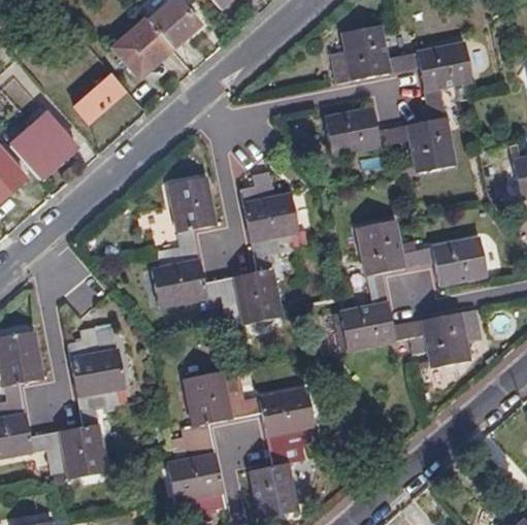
[(173,0),(147,23),(172,51),(200,26),(175,0),(173,0)]
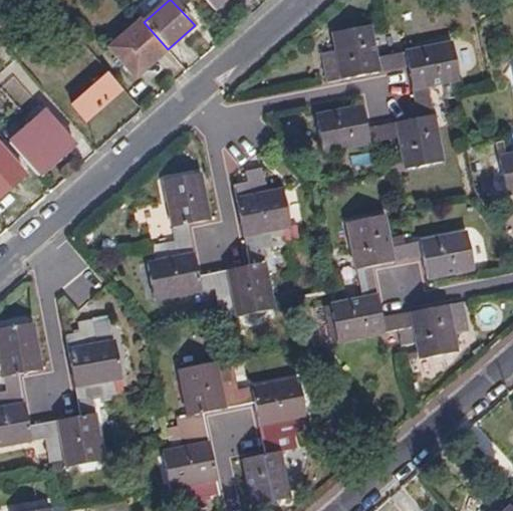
[(204,0),(217,14),(231,0),(204,0)]
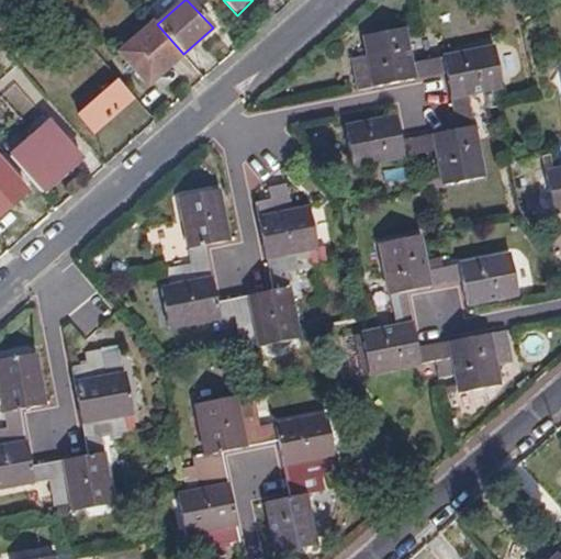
[(157,24),(155,21),(121,52),(148,85),(183,54),(157,24)]
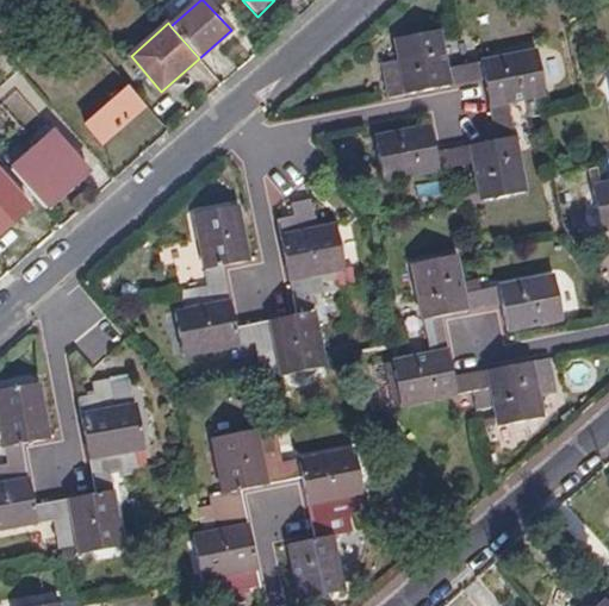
[(452,87),(447,70),(439,29),(396,39),(401,60),(403,77),(385,81),(389,99),(452,87)]
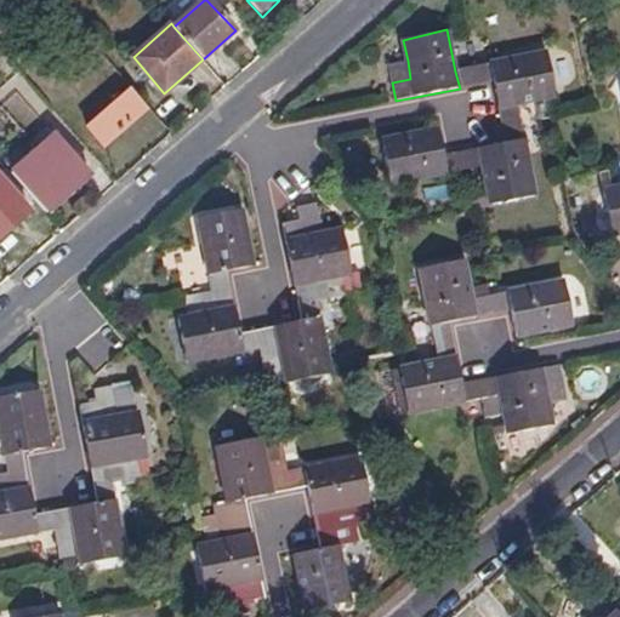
[(547,53),(472,68),(476,86),(494,83),(499,108),(516,104),(556,96),(547,53)]
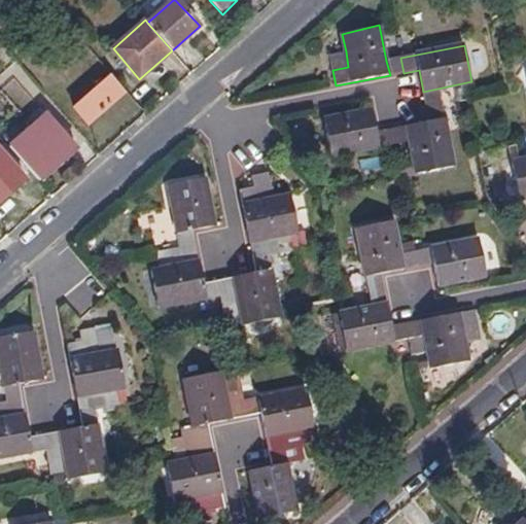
[(348,67),(346,51),(329,55),(332,70),(348,67)]
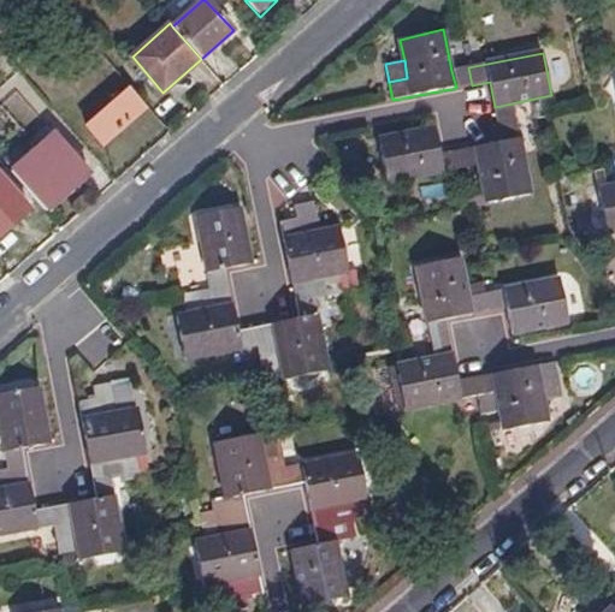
[(468,67),(451,71),(456,88),(472,85),(468,67)]
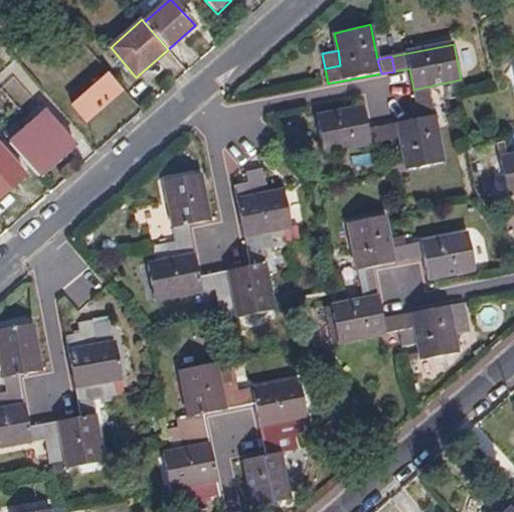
[(124,90),(108,71),(72,104),(88,122),(124,90)]
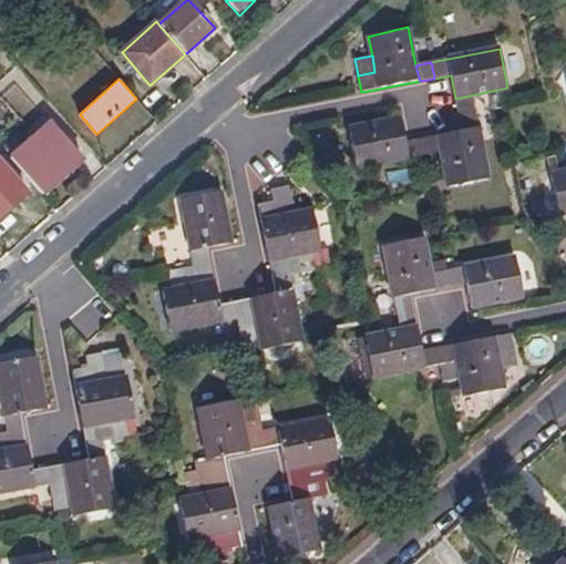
[(474,111),(471,95),(455,99),(458,114),(474,111)]
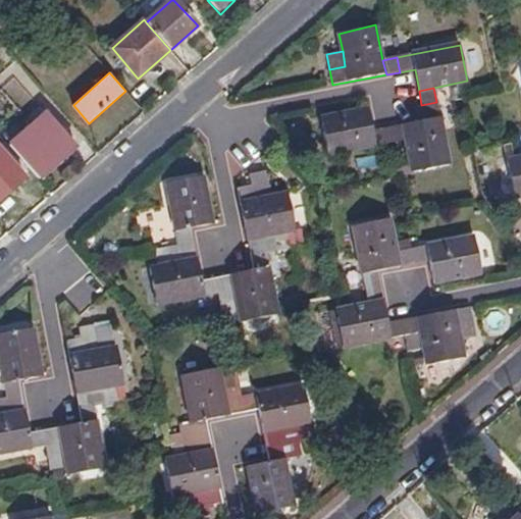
[(448,164),(436,102),(421,105),(424,120),(404,124),(407,141),(412,171),(448,164)]
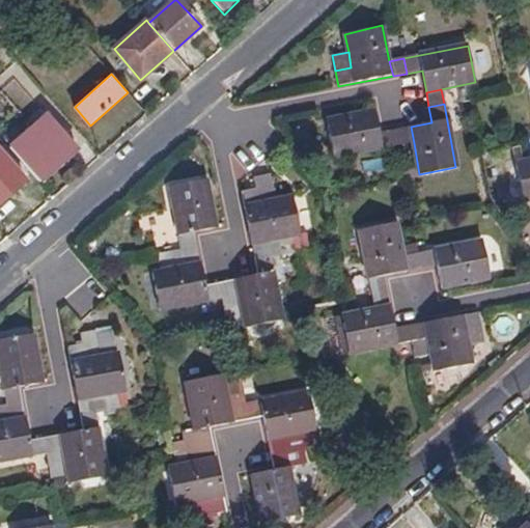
[(333,159),(397,146),(395,130),(380,133),(374,112),(326,120),(333,159)]
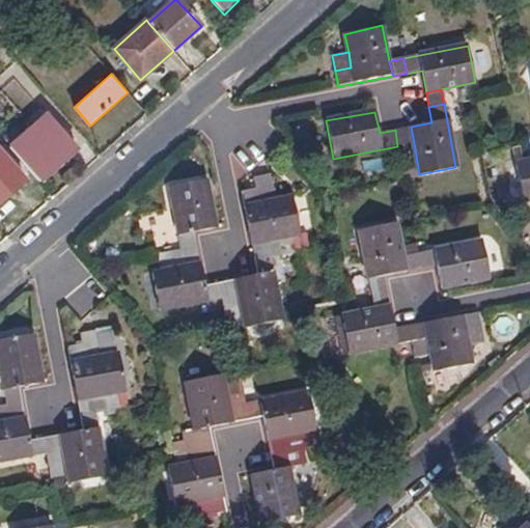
[(46,182),(79,153),(51,119),(17,147),(46,182)]
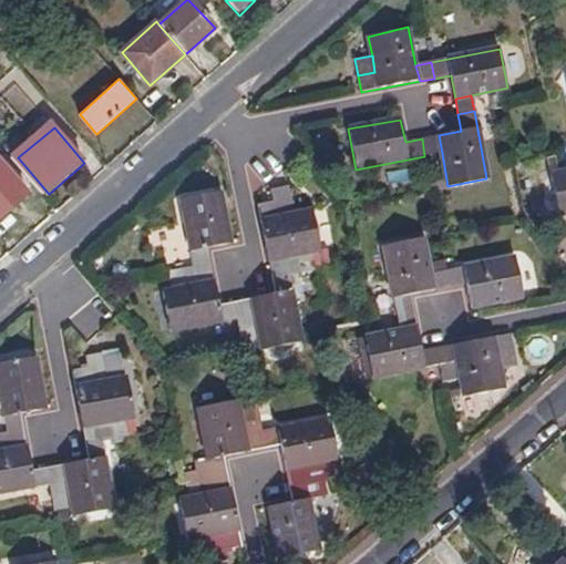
[(424,156),(442,153),(439,135),(422,139),(424,156)]
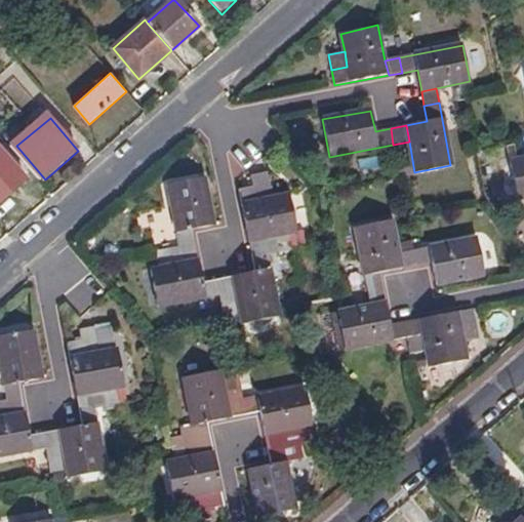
[(0,202),(26,181),(0,151),(0,202)]
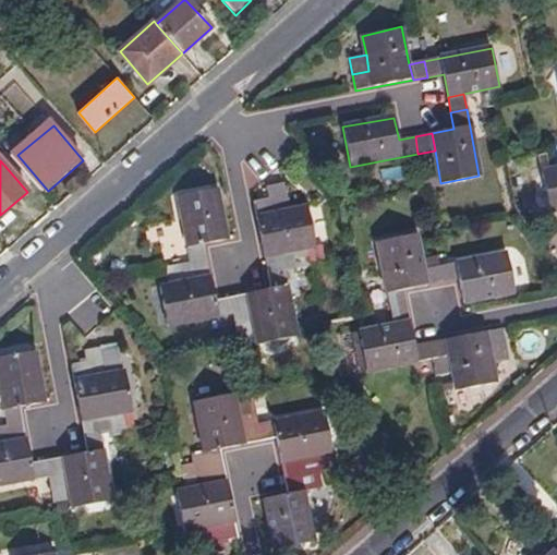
[(556,166),(540,170),(547,208),(556,206),(556,166)]
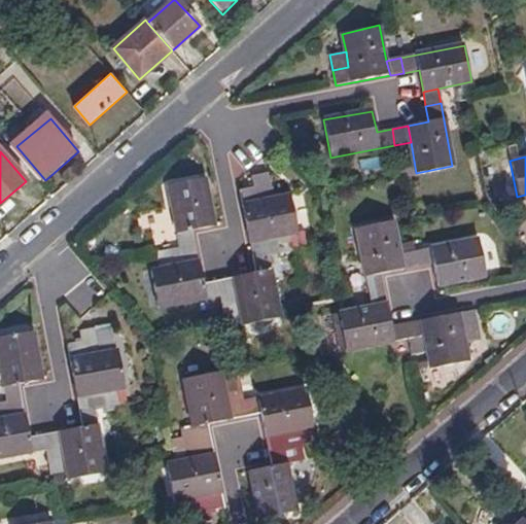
[(258,203),(274,200),(268,171),(253,174),(255,186),(258,203)]
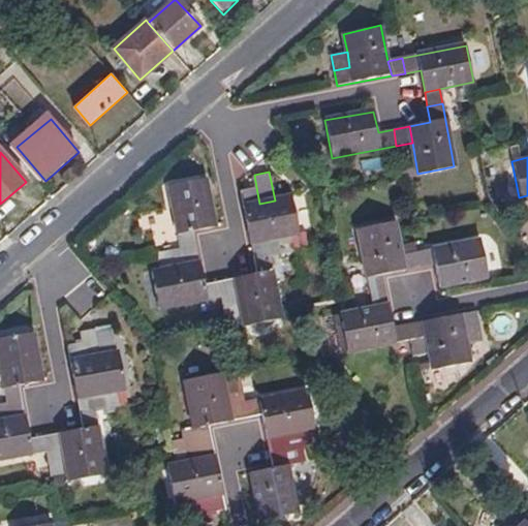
[(169,185),(182,249),(197,246),(194,231),(218,226),(209,178),(169,185)]
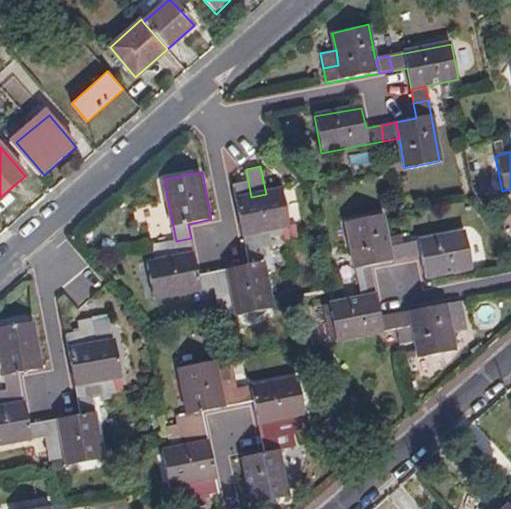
[(244,234),(269,230),(291,225),(284,190),(266,194),(251,197),(248,181),(234,183),(244,234)]
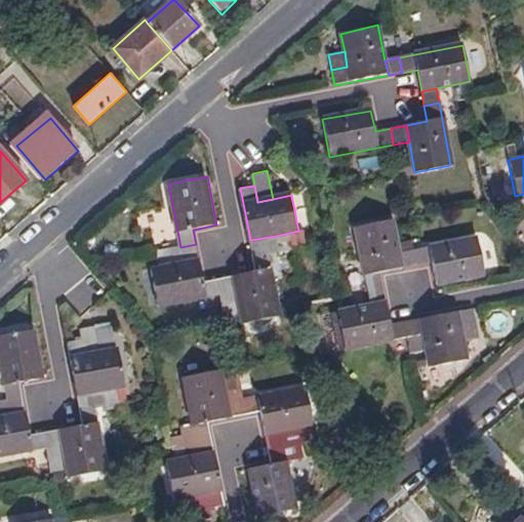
[(378,266),(401,262),(398,247),(391,215),(355,223),(366,285),(381,282),(378,266)]
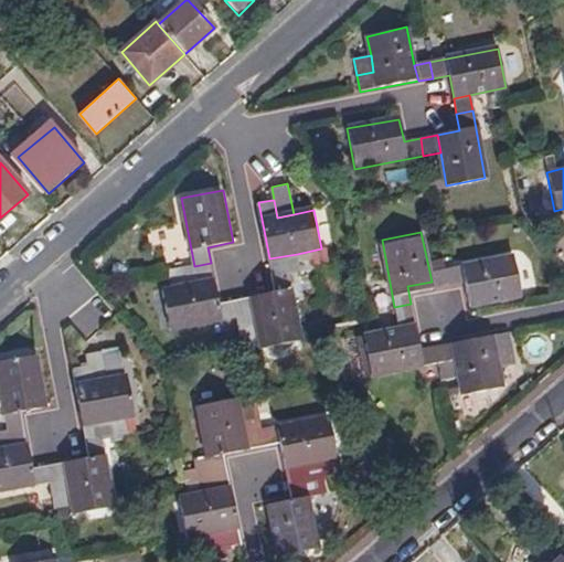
[(445,263),(447,278),(464,276),(468,300),(520,290),(511,251),(445,263)]
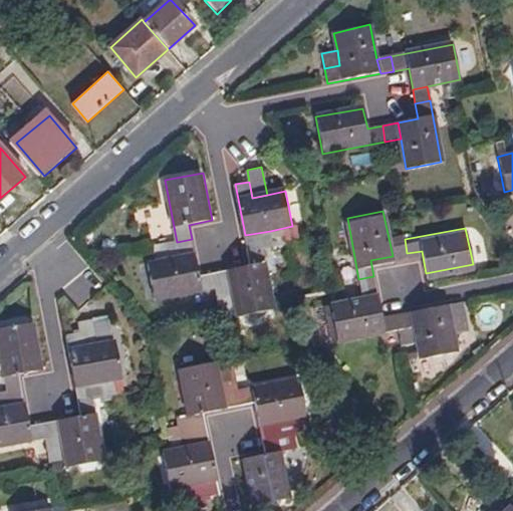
[(273,245),(270,231),(245,235),(248,249),(262,247),(273,245)]
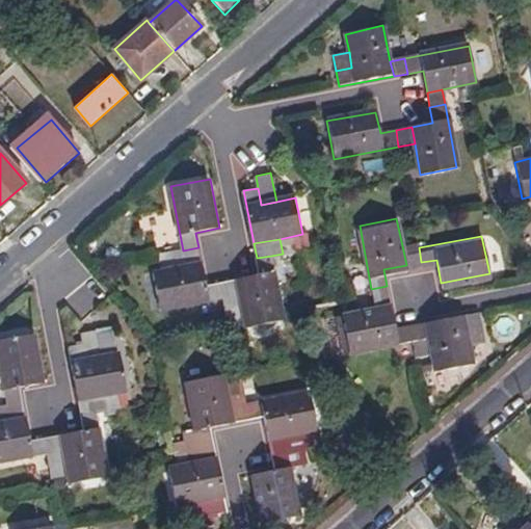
[(171,254),(175,266),(201,262),(198,247),(183,250),(171,254)]
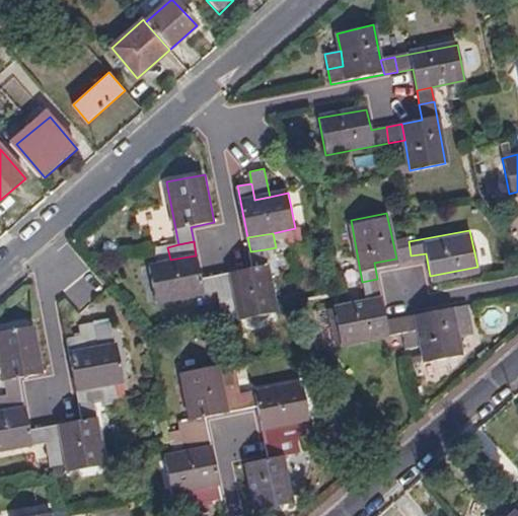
[(199,242),(200,266),(227,266),(227,241),(199,242)]
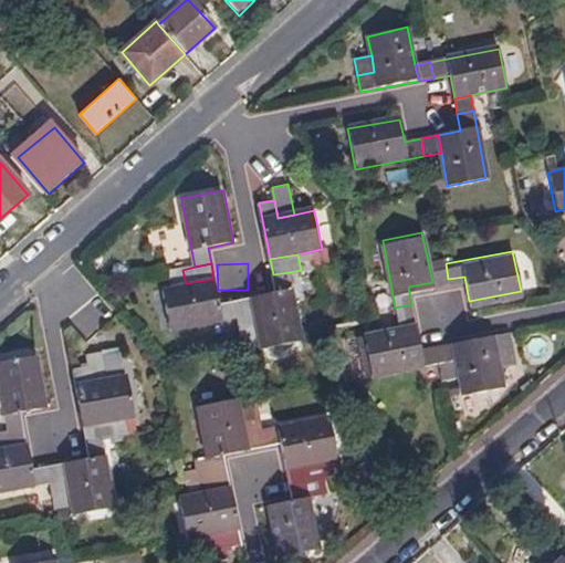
[(429,267),(432,282),(448,279),(446,263),(429,267)]
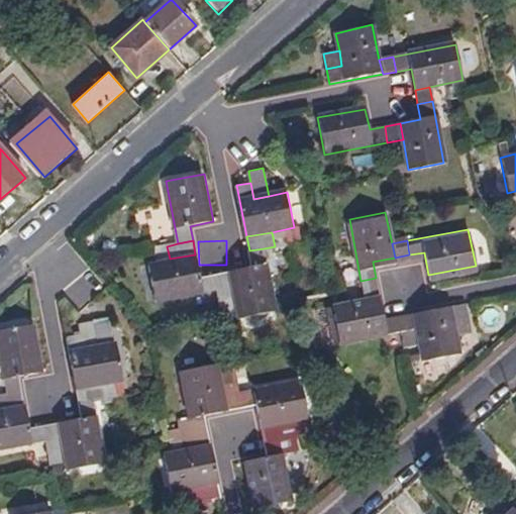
[(277,315),(264,248),(249,250),(252,266),(228,270),(234,298),(238,322),(277,315)]
